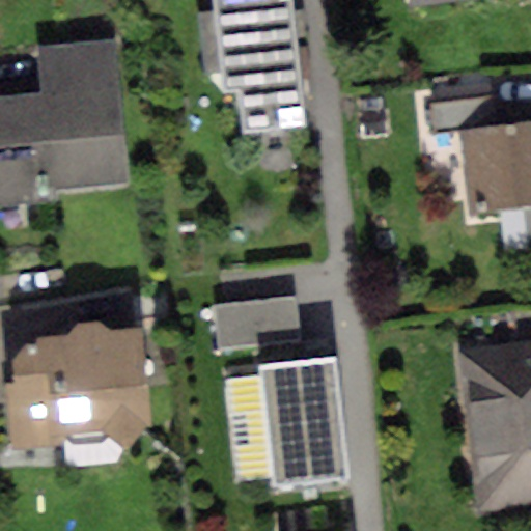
[(212,0),(221,94),(236,93),(241,135),(305,130),(292,0),(212,0)]
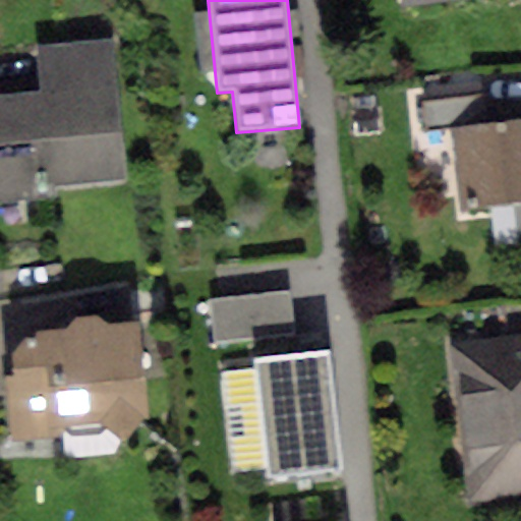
[(399,0),(400,9),(470,0),(399,0)]
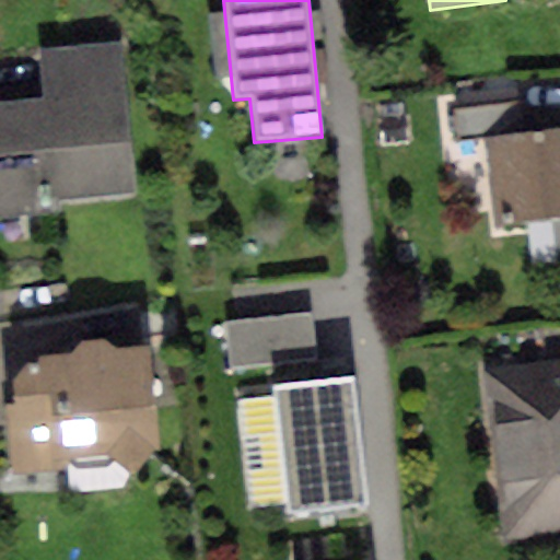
[(45,104),(0,107),(0,232),(49,228),(47,206),(140,197),(127,48),(41,57),(45,104)]
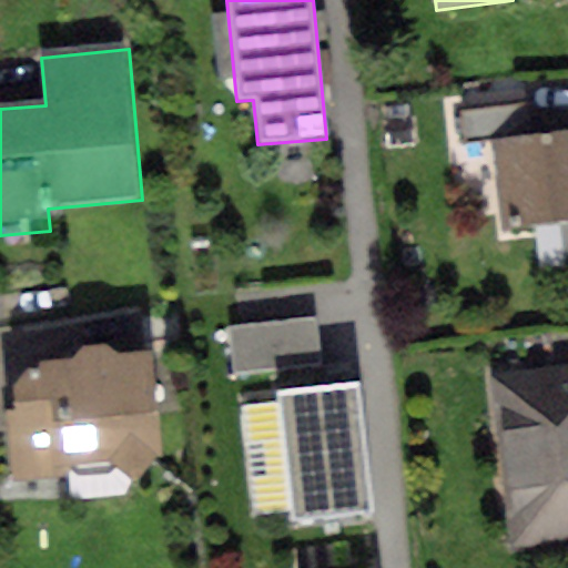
[(489,140),(533,134),(528,102),(459,111),(464,143),(489,140)]
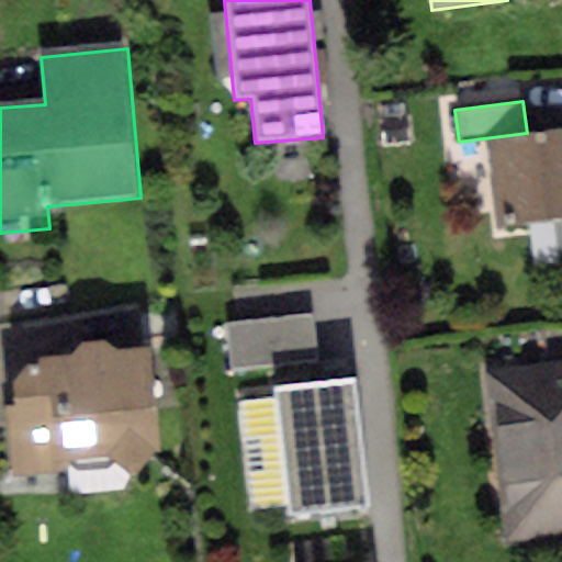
[(484,138),(494,225),(561,216),(561,128),(527,133),(484,138)]
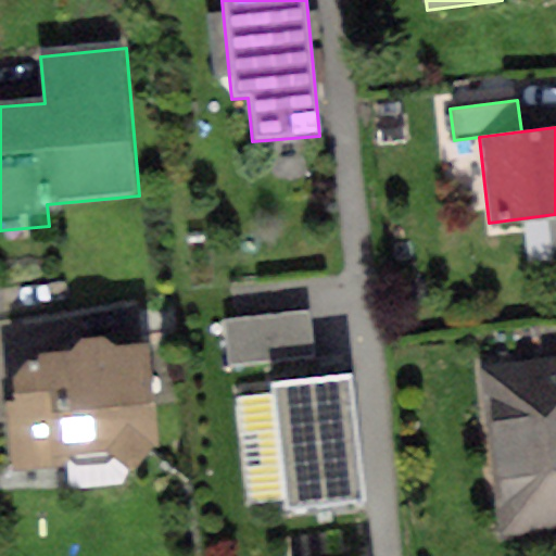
[(308,311),(224,320),(229,365),(314,355),(308,311)]
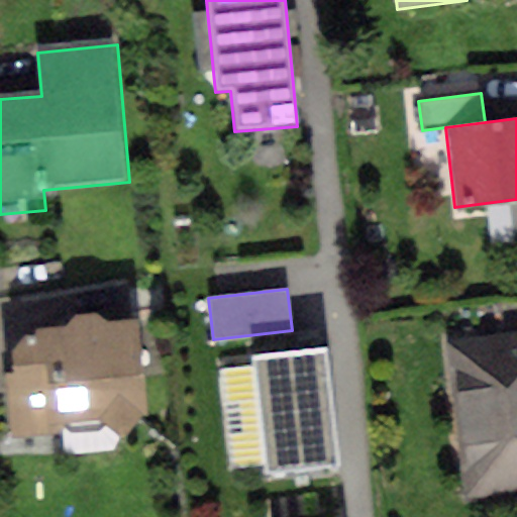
[(64,326),(35,327),(35,333),(25,334),(11,351),(13,374),(5,374),(11,439),(58,435),(61,423),(98,419),(122,441),(146,414),(140,319),(106,321),(95,311),(74,313),(64,326)]
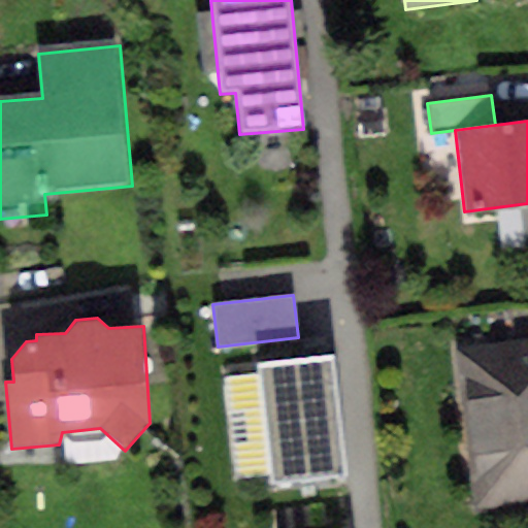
[(527,341),(457,351),(475,512),(527,505),(527,341)]
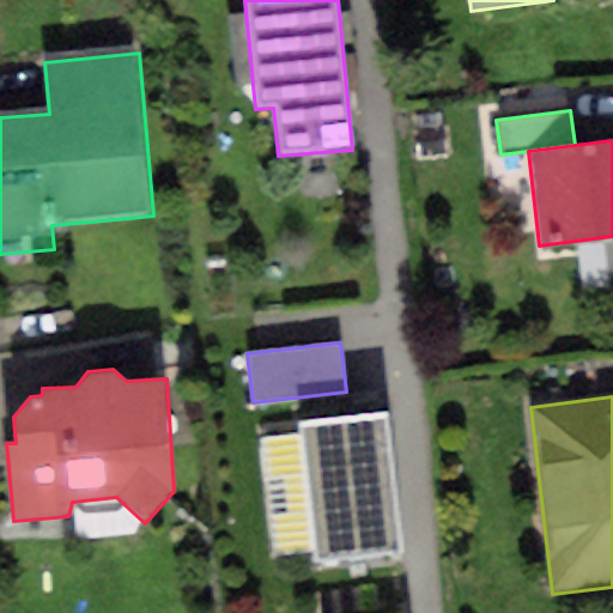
[(388,414),(296,425),(313,565),(404,554),(388,414)]
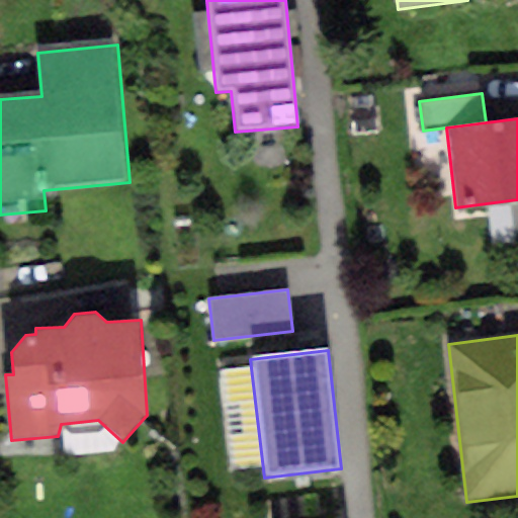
All buildings are outlined.
